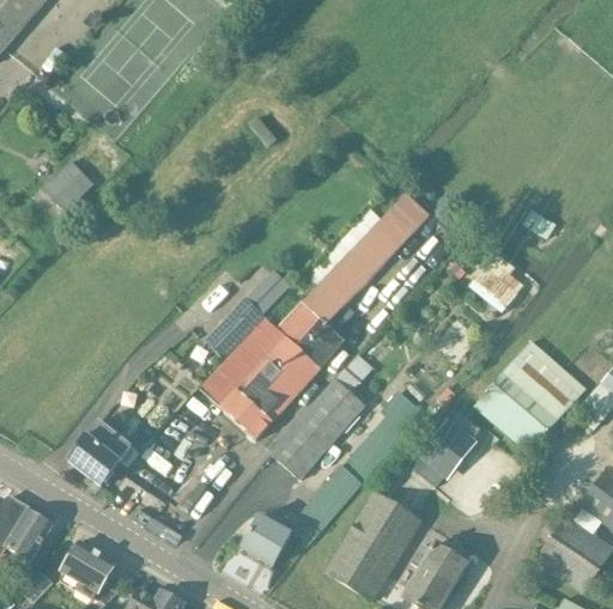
[(0,0),(0,53),(44,0),(0,0)]
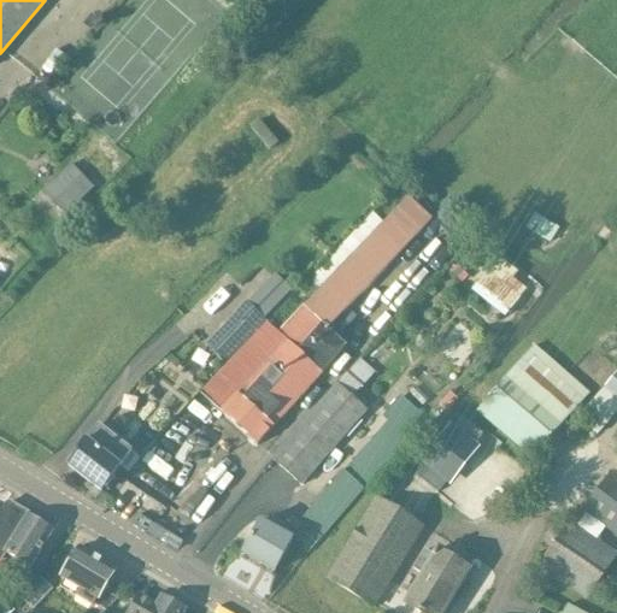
[(64,213),(93,186),(71,163),(42,189),(64,213)]
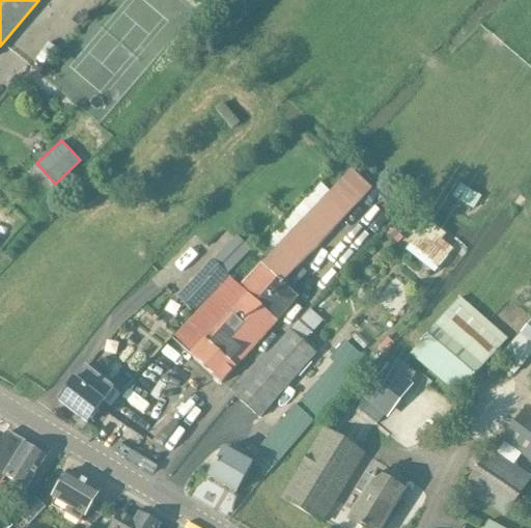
[(273,250),(260,262),(279,279),(283,283),(371,187),(351,168),(345,174),(330,191),(320,182),(263,241),(273,250)]
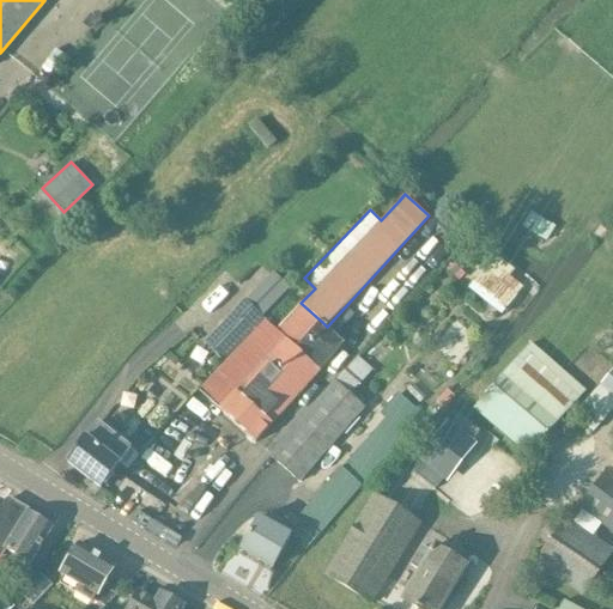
[(556,224),(530,209),(522,225),(546,239),(556,224)]
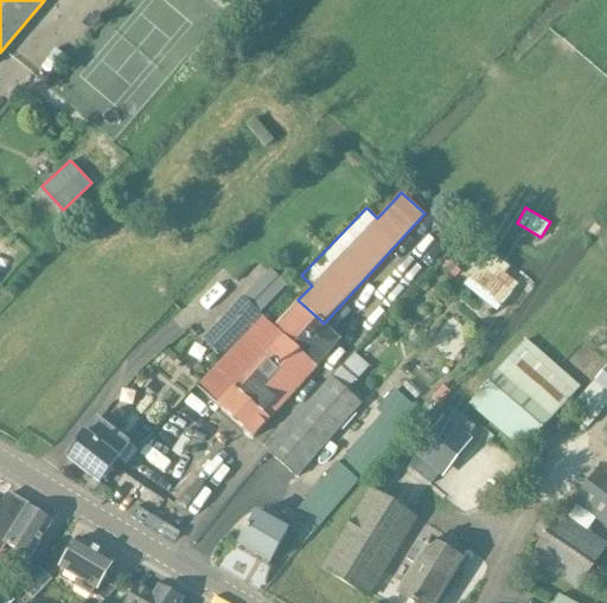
[(465,263),(480,245),(473,239),(467,245),(459,239),(449,251),(465,263)]
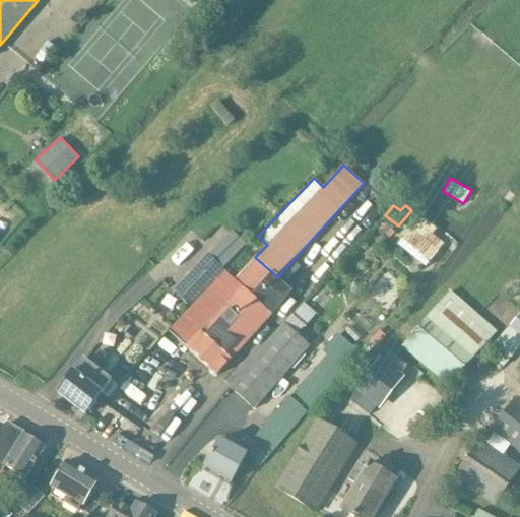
[(397,244),(425,265),(443,242),(432,233),(436,228),(419,214),(397,244)]
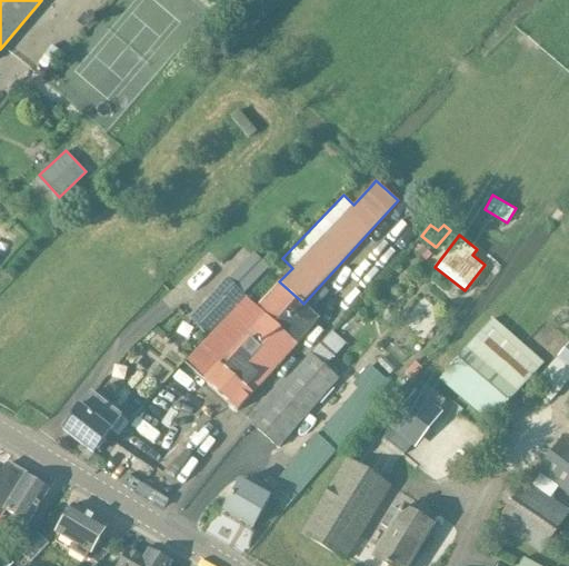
[(208,333),(245,294),(226,277),(189,316),(208,333)]
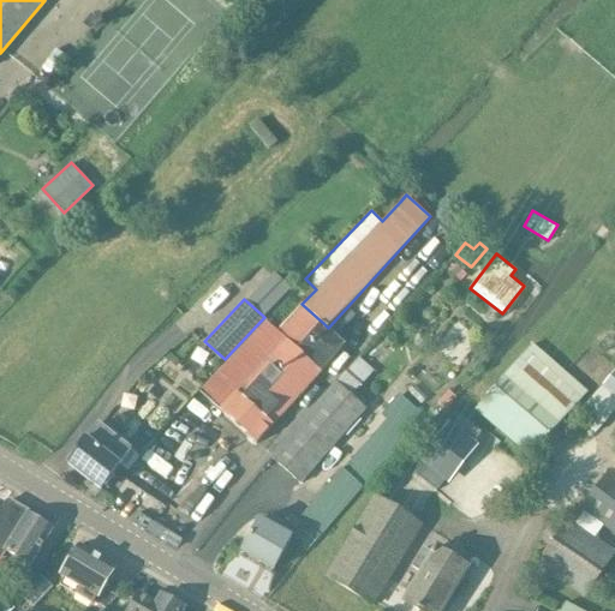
[(266,319),(201,389),(256,441),(345,342),(328,328),(323,323),(302,304),(278,329),(266,319)]
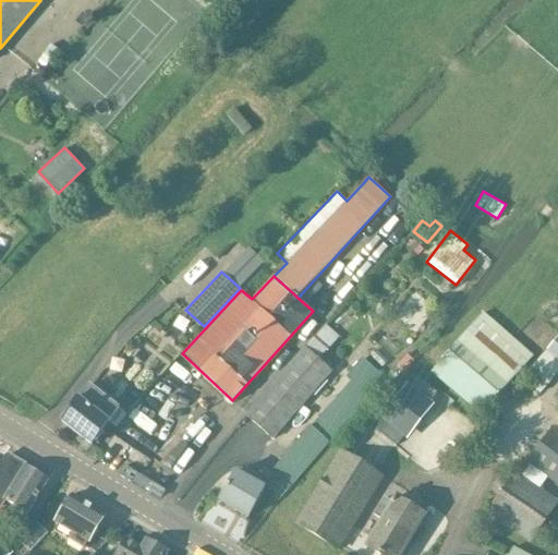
[(481,413),(516,372),(532,353),(483,311),(466,329),(432,371),(481,413)]
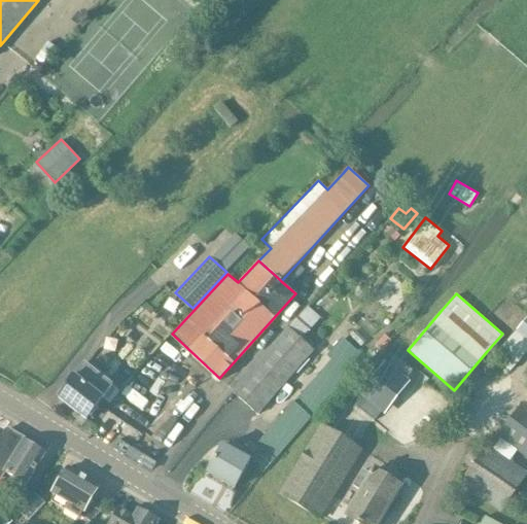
[(510,370),(526,349),(526,316),(494,355),(510,370)]
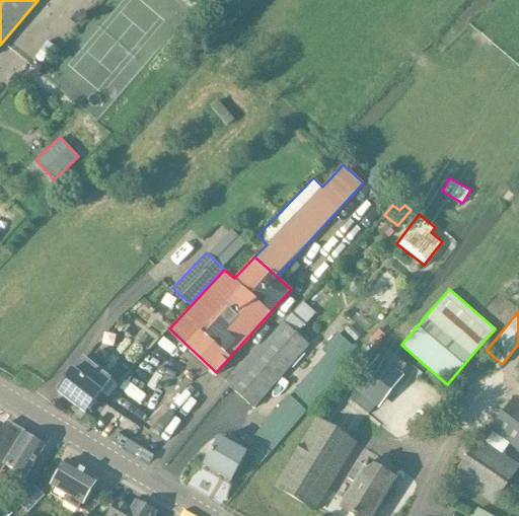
[(307,344),(295,334),(303,323),(291,312),(228,384),(253,406),(307,344)]
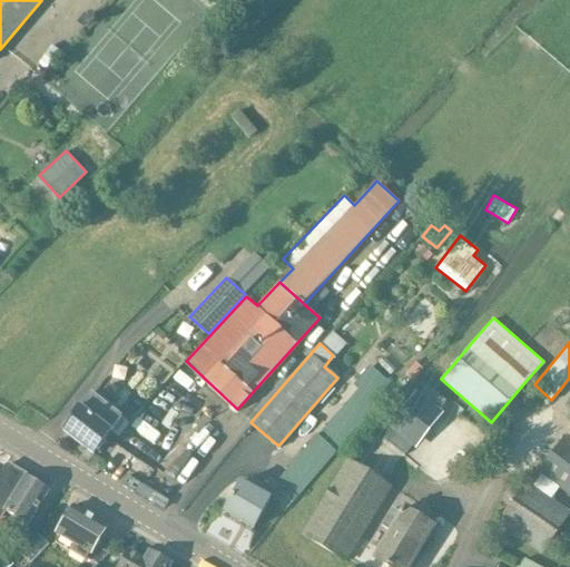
[(272,499),(271,499),(273,501),(283,509),(335,450),(381,399),(376,394),(387,379),(370,364),(352,384),(356,388),(317,433),(278,479),(285,485),(272,499)]
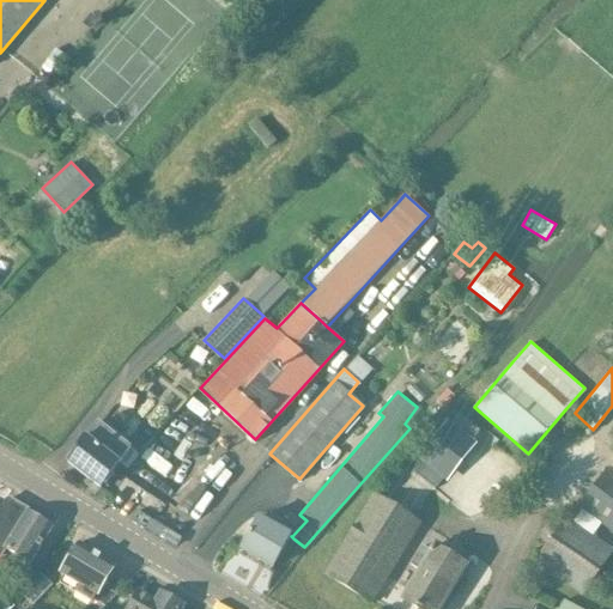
[(457,412),(448,424),(471,440),(479,430),(457,412)]
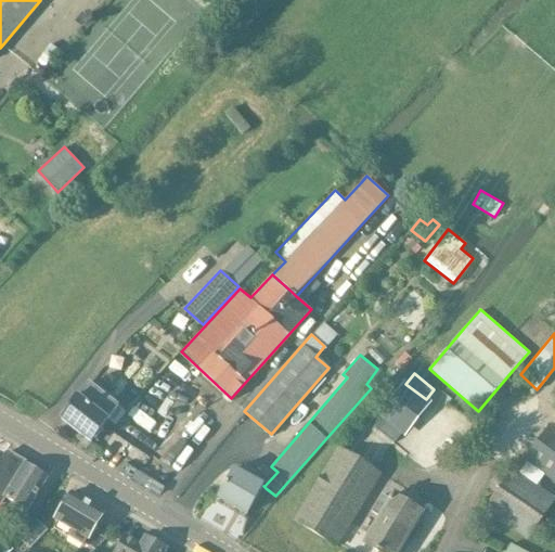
[(107,419),(117,406),(88,383),(78,396),(61,419),(90,441),(107,419)]
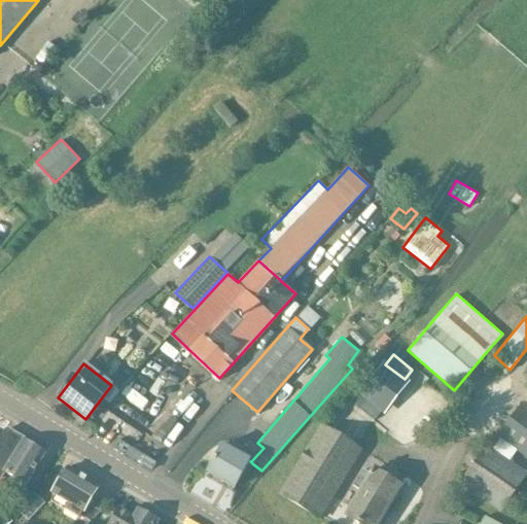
[(378,374),(396,389),(405,379),(385,364),(378,374)]
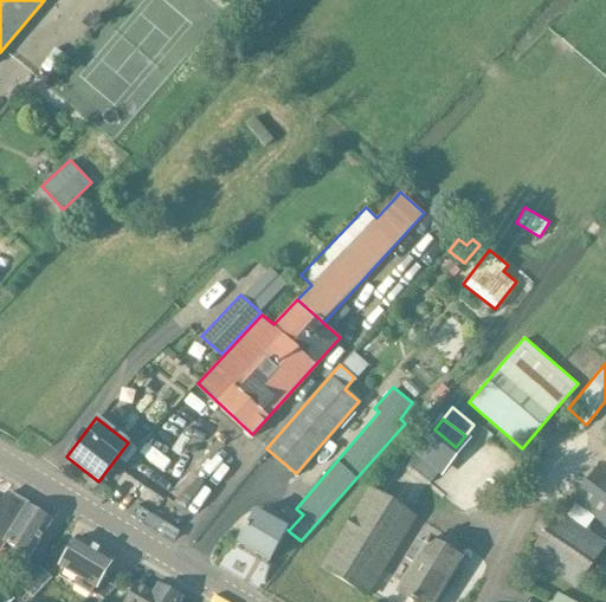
[(425,441),(446,459),(456,447),(434,429),(425,441)]
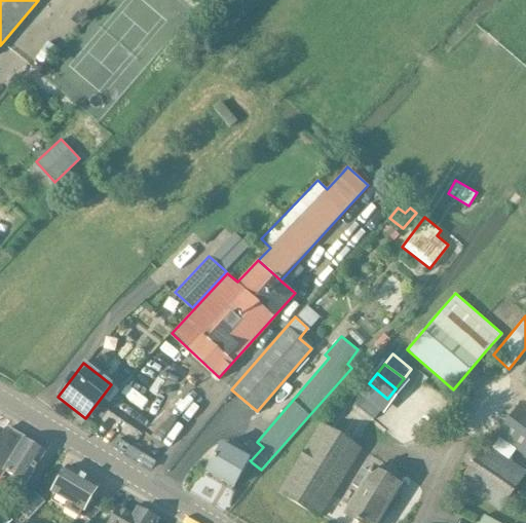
[(369,383),(361,393),(380,408),(387,399),(369,383)]
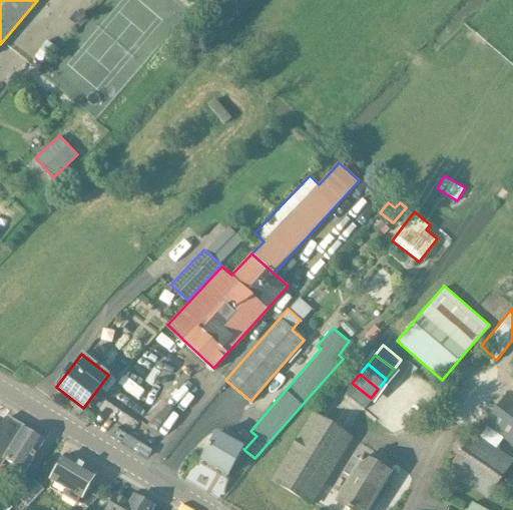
[(364,407),(371,398),(352,383),(345,393),(364,407)]
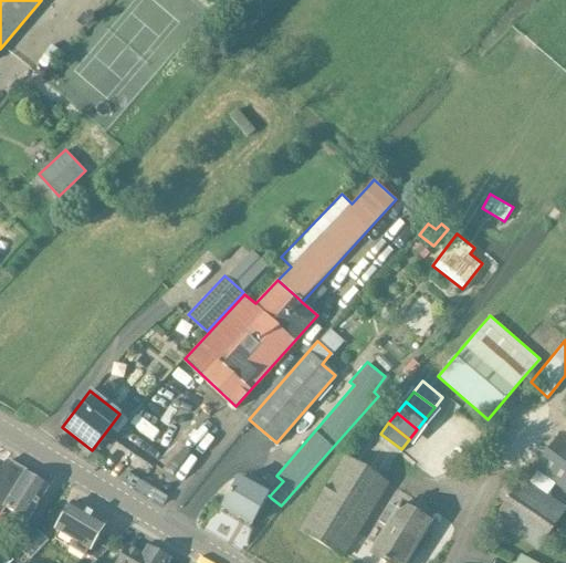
[(565,490),(565,435),(562,431),(535,467),(565,490)]
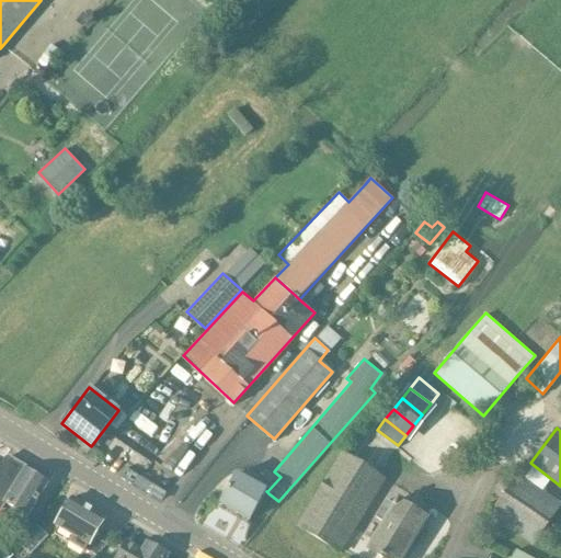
[(340,550),(342,547),(385,478),(342,452),(297,524),(340,550)]
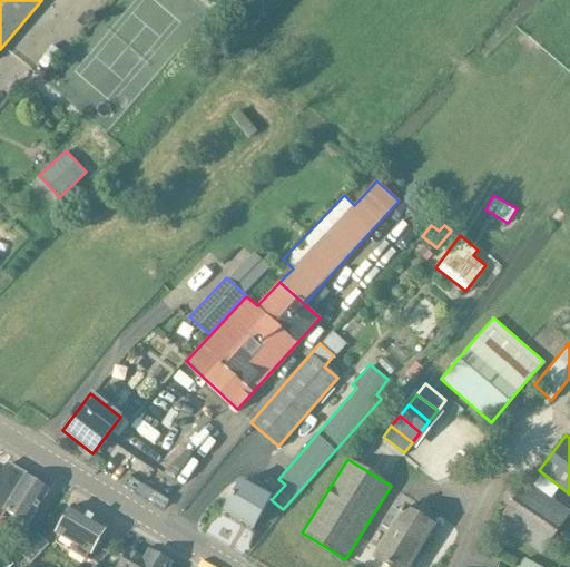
[(0,507),(27,525),(49,489),(26,476),(26,473),(8,462),(6,463),(0,472),(0,507)]
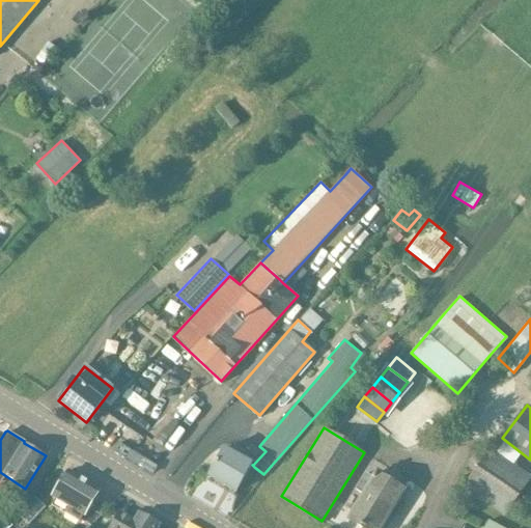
[(235,491),(251,463),(224,447),(208,475),(235,491)]
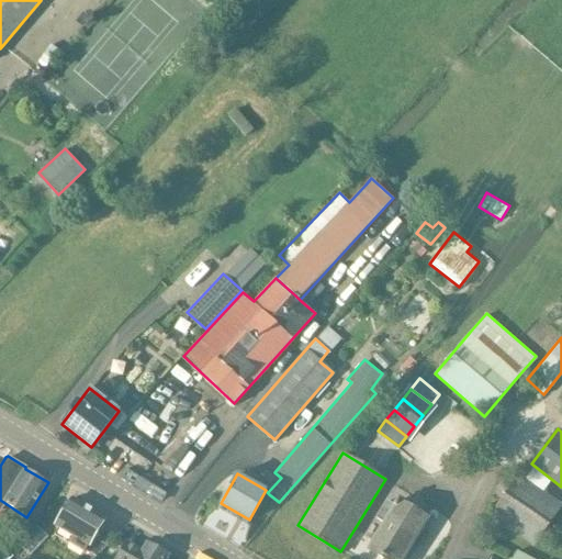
[(534,544),(561,504),(518,474),(492,514),(534,544)]
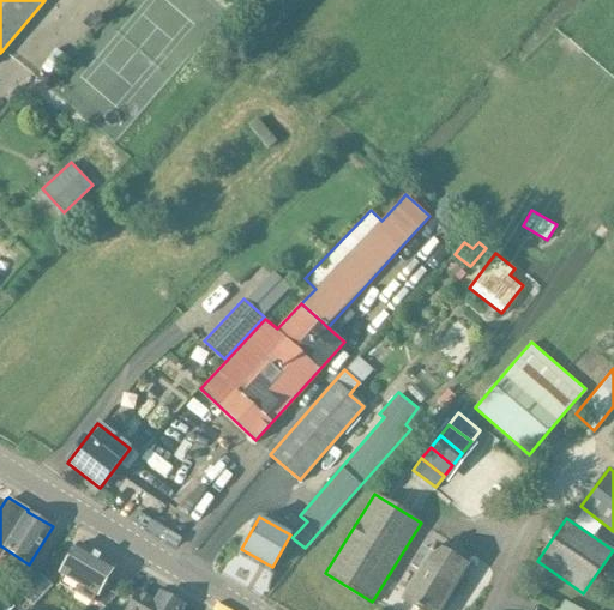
[(97,596),(115,565),(79,543),(60,574),(97,596)]
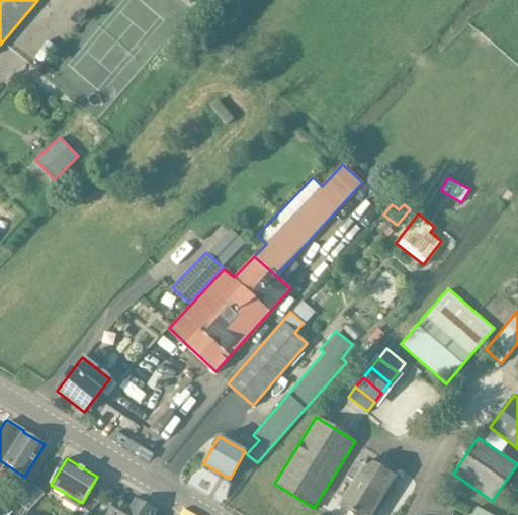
[(362,464),(355,459),(346,476),(355,481),(340,505),(356,514),(369,514),(394,478),(365,460),(362,464)]
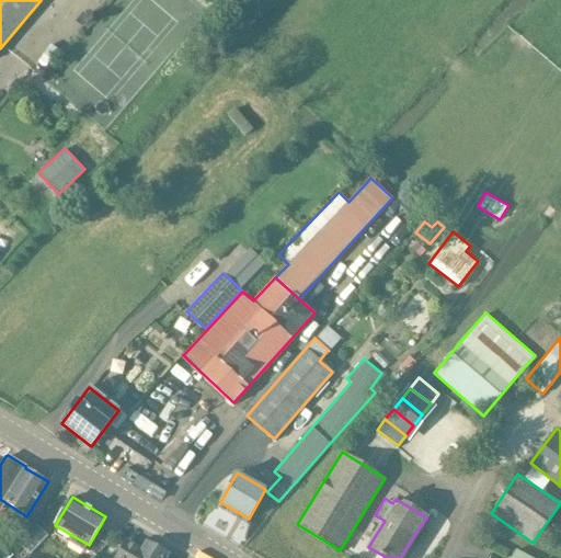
[(29,553),(47,534),(35,522),(16,542),(29,553)]
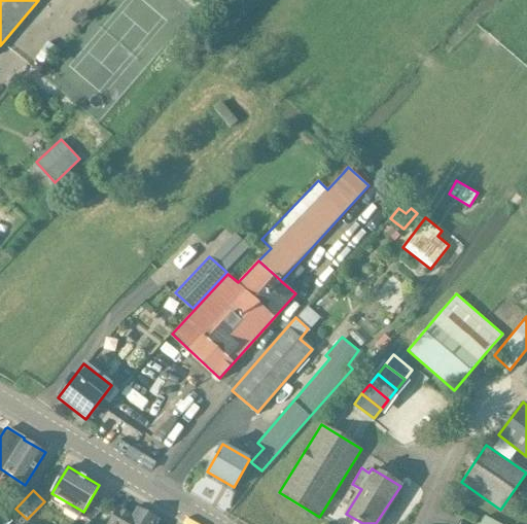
[(109,523),(155,523),(159,520),(138,508),(134,515),(119,507),(109,523)]
